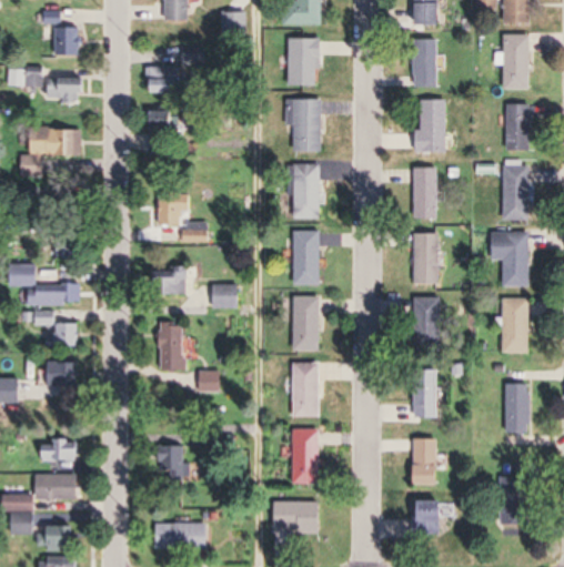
[(164,0),(165,20),(191,20),(190,0),(164,0)]
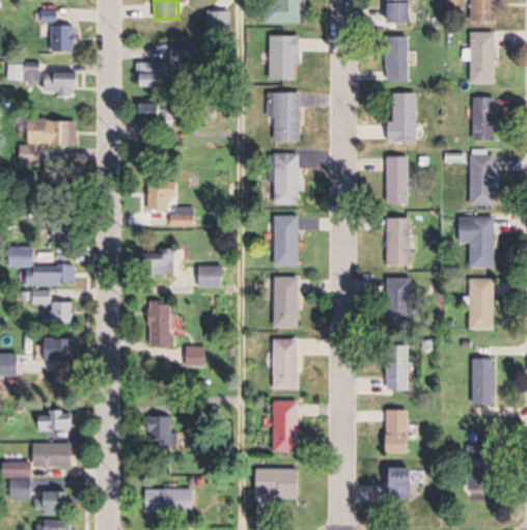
[(269,0),(269,23),(301,23),(301,0),(269,0)]
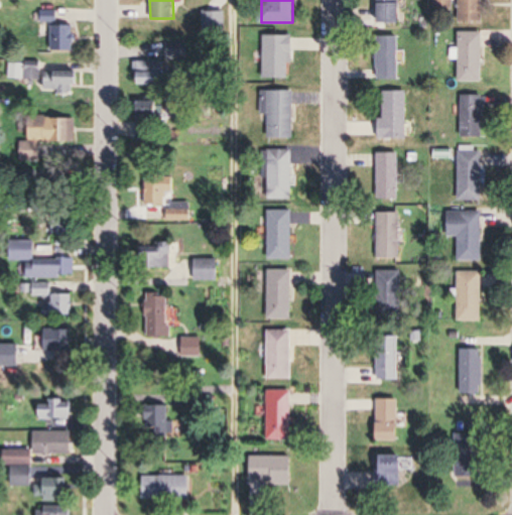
[(376,0),(377,22),(400,22),(399,0),(376,0)]
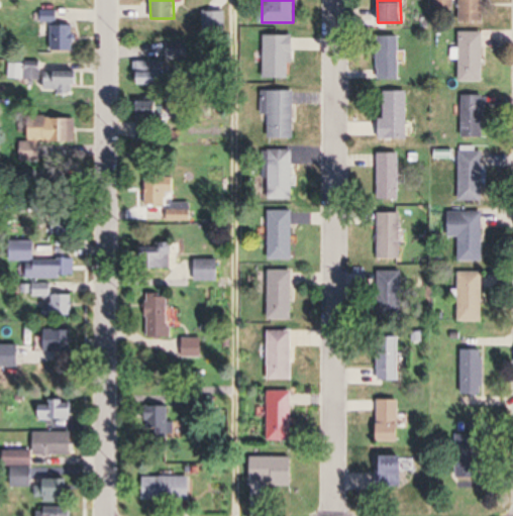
[(483,22),(482,0),(458,0),(458,22),(483,22)]
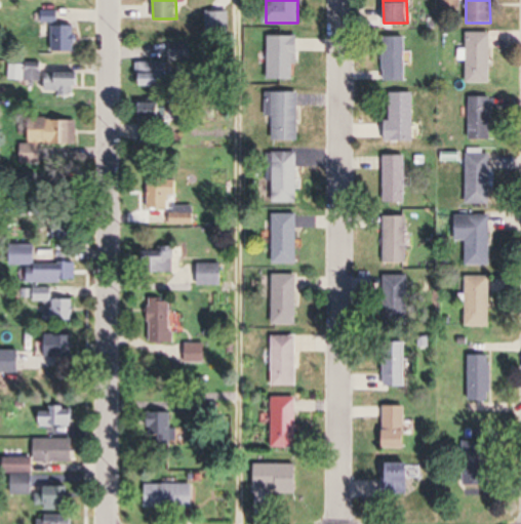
[(75,49),(75,24),(56,24),(56,10),(38,10),(38,26),(49,26),(49,49),(75,49)]
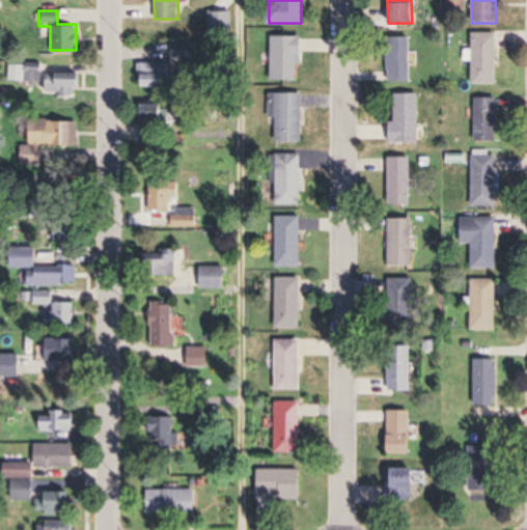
[(495,33),(470,33),(470,84),(495,84),(495,33)]
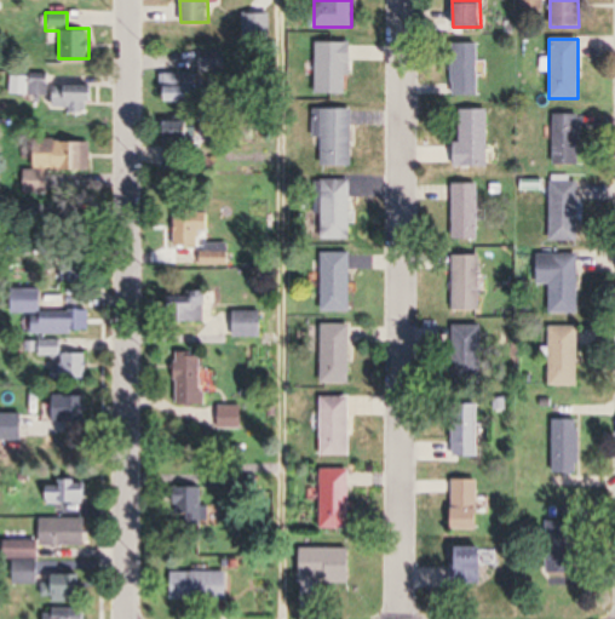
[(315,41),(315,93),(350,93),(350,41),(315,41)]
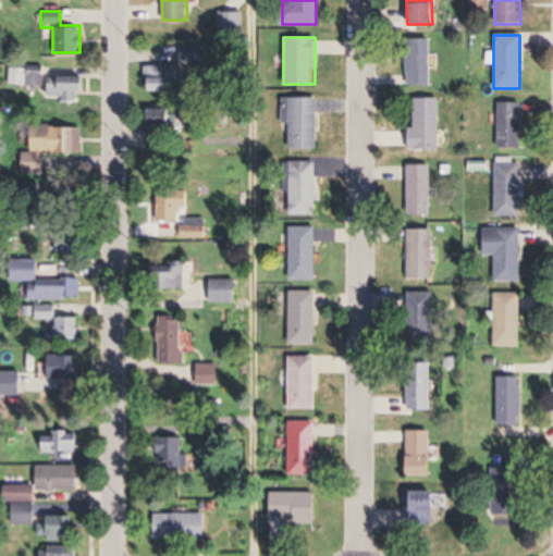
[(429,38),(405,38),(405,84),(429,84),(429,38)]
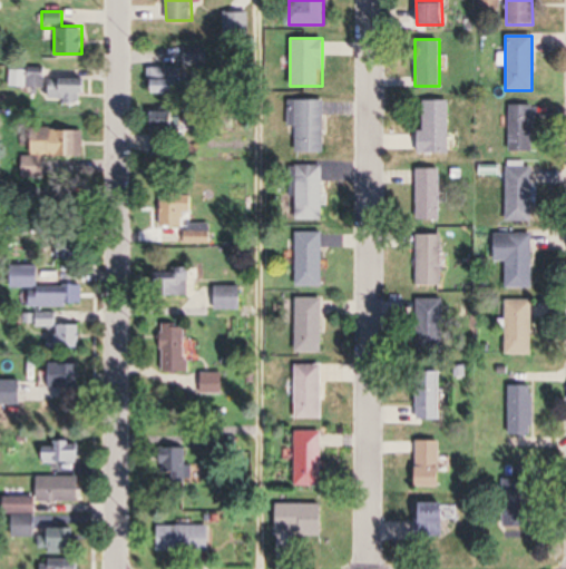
[(42,77),(42,67),(27,67),(27,88),(41,88),(41,101),(77,101),(77,91),(87,91),(87,77),(42,77)]
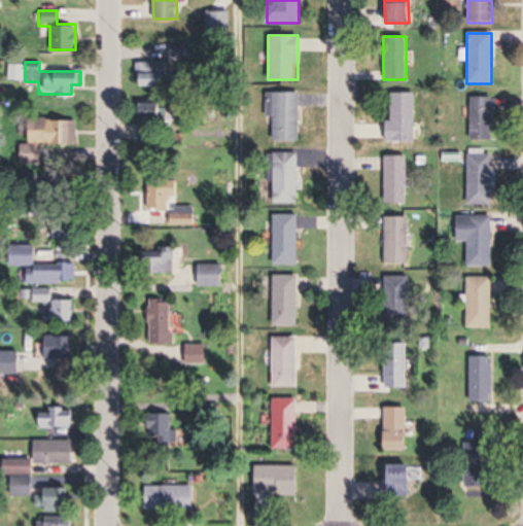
[(134,62),(134,85),(165,85),(165,62),(134,62)]
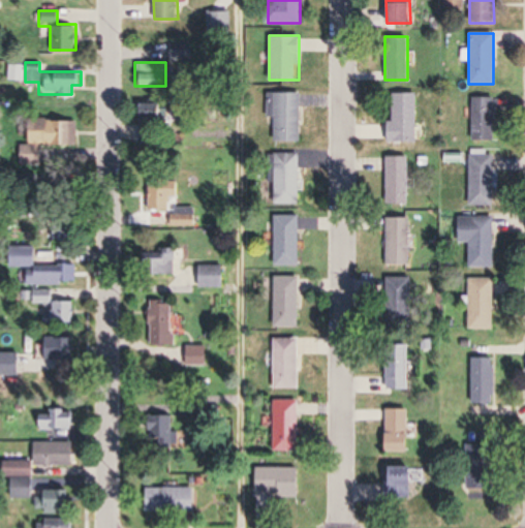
[(271,142),(300,142),(300,92),(271,92),(271,142)]
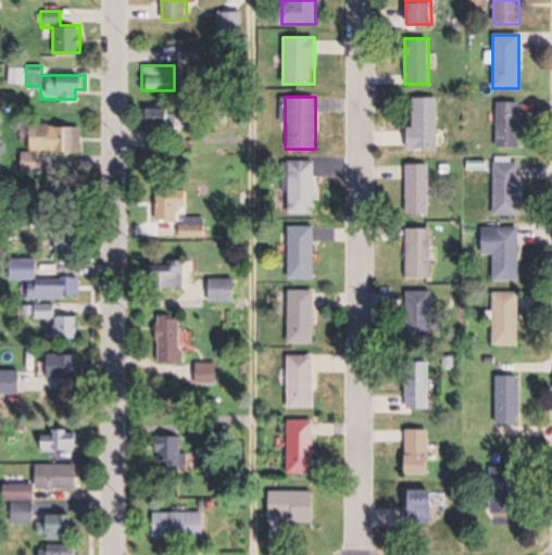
[(436,97),(406,97),(406,149),(436,149),(436,97)]
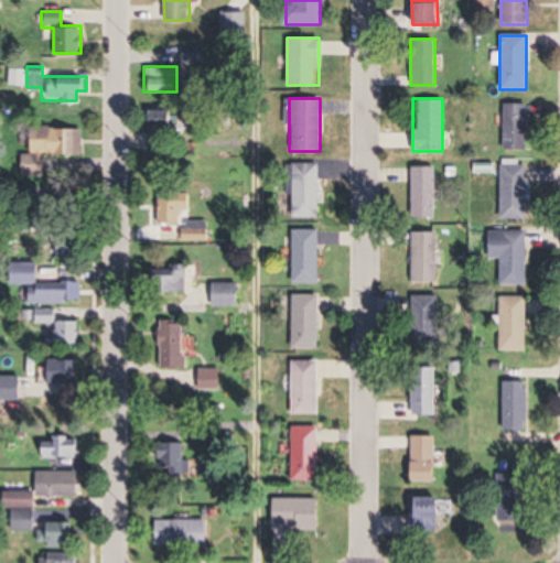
[(526,149),(526,104),(502,104),(502,149),(526,149)]
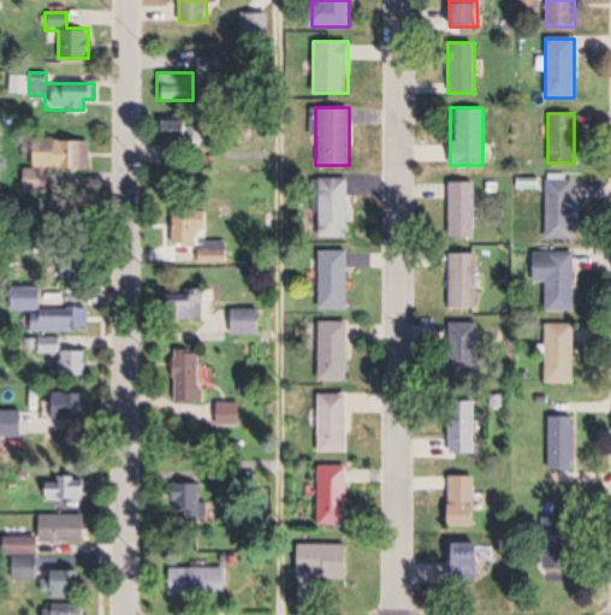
[(191,119),(158,119),(158,141),(191,141),(191,119)]
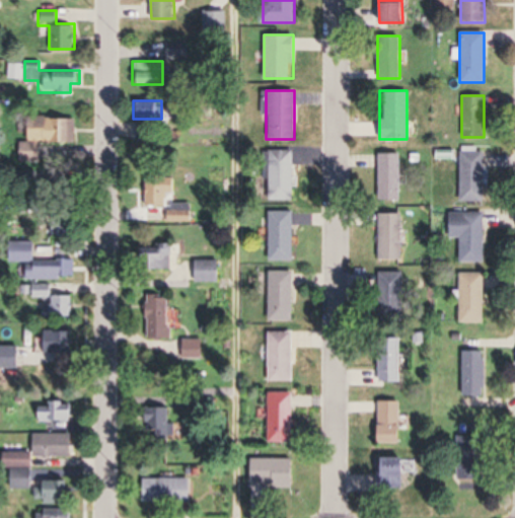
[(74,118),(29,118),(29,142),(18,142),(17,162),(39,162),(40,142),(74,142),(74,118)]
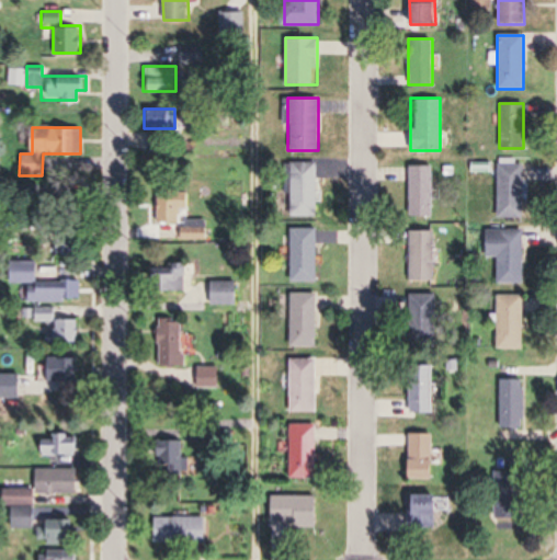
[(316,162),(288,162),(288,216),(316,216),(316,162)]
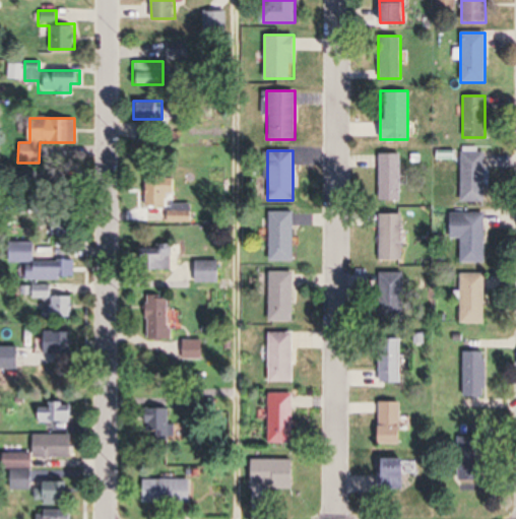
[(484,201),(484,152),(459,152),(459,201),(484,201)]
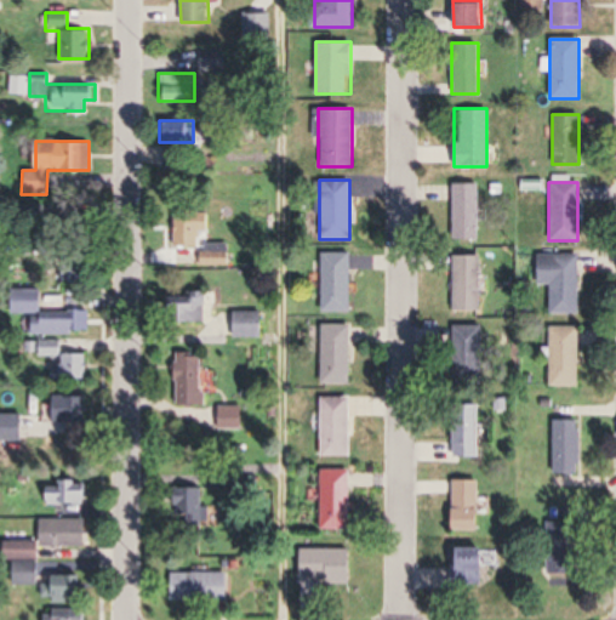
[(478,183),(450,183),(450,238),(478,238),(478,183)]
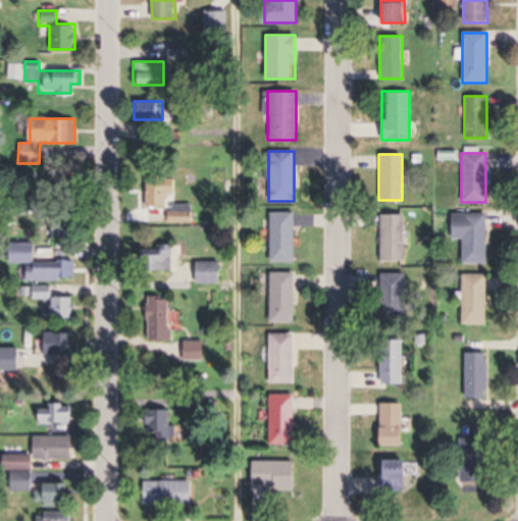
[(175,177),(146,177),(146,208),(167,208),(167,195),(175,195),(175,177)]
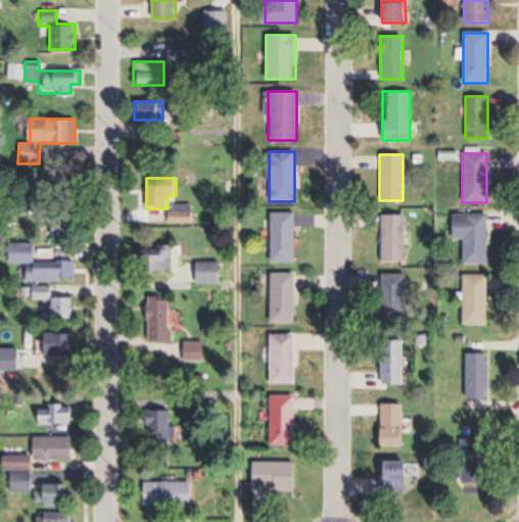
[(191,204),(170,204),(170,224),(191,224),(191,204)]
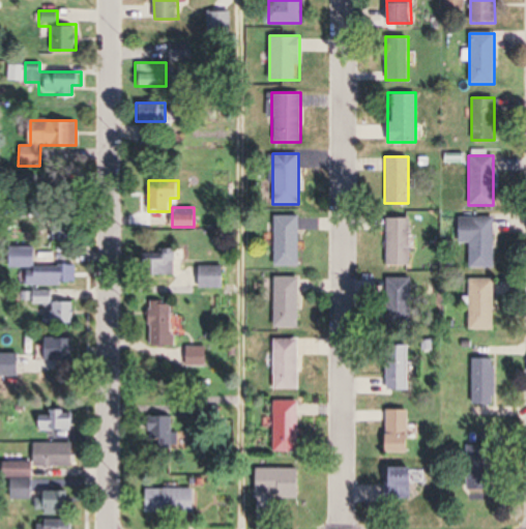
[(468,266),(493,266),(493,215),(457,215),(457,241),(468,241),(468,266)]
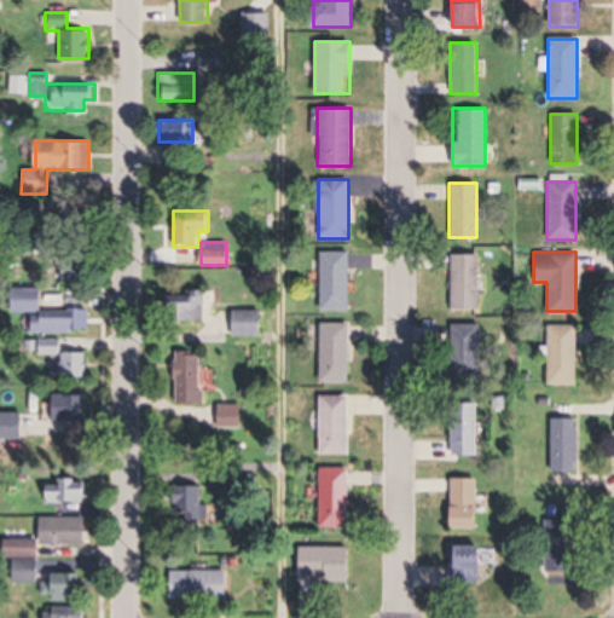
[(320,253),(320,311),(349,311),(349,253),(320,253)]
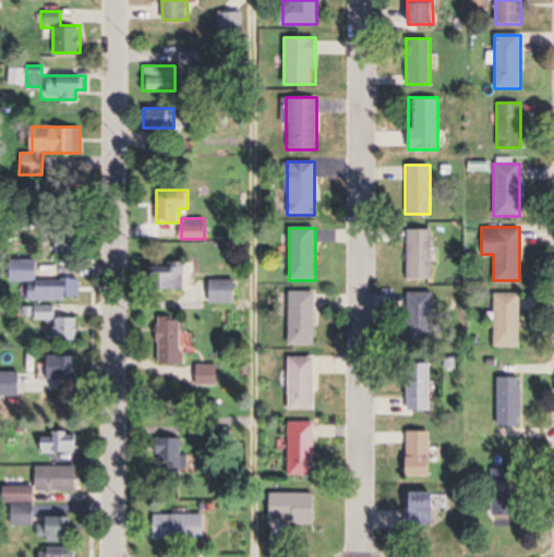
[(431,278),(431,228),(406,228),(406,278),(431,278)]
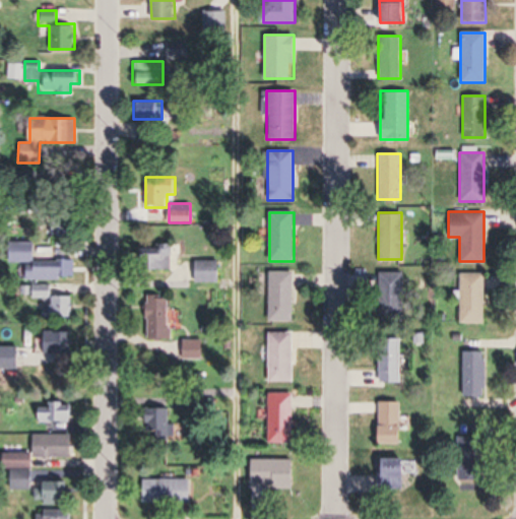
[(25,279),(71,278),(70,259),(34,261),(33,242),(7,243),(8,263),(24,262),(25,279)]
